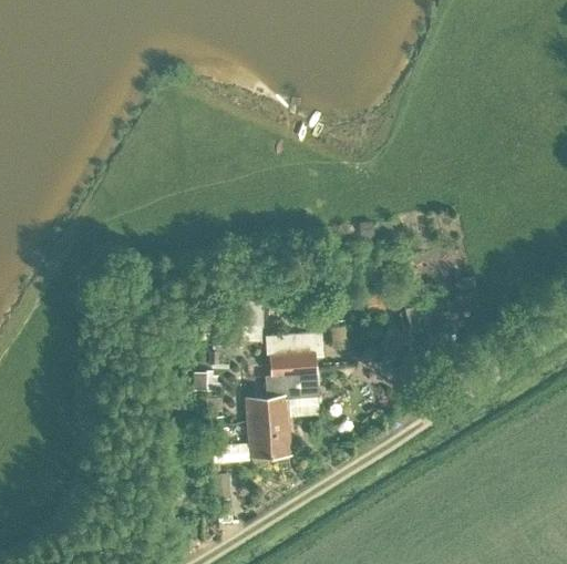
[(446,327),(440,300),(408,309),(414,336),(446,327)]
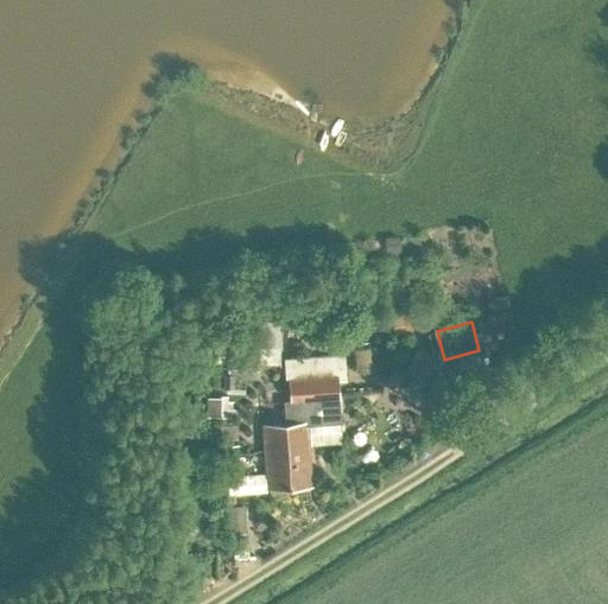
[(467,383),(488,379),(485,358),(462,363),(467,383)]
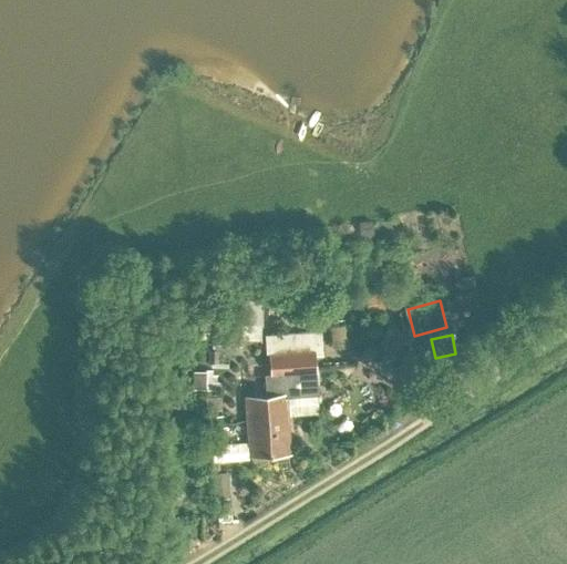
[(268,355),(270,381),(316,378),(313,351),(268,355)]
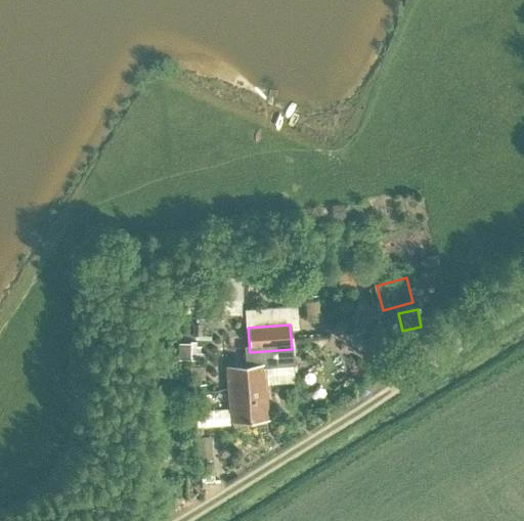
[(264,366),(227,370),(230,424),(268,421),(264,366)]
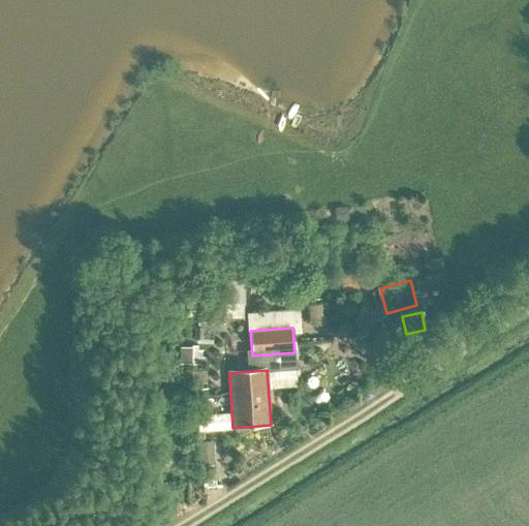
[(201,442),(203,464),(219,464),(217,441),(201,442)]
